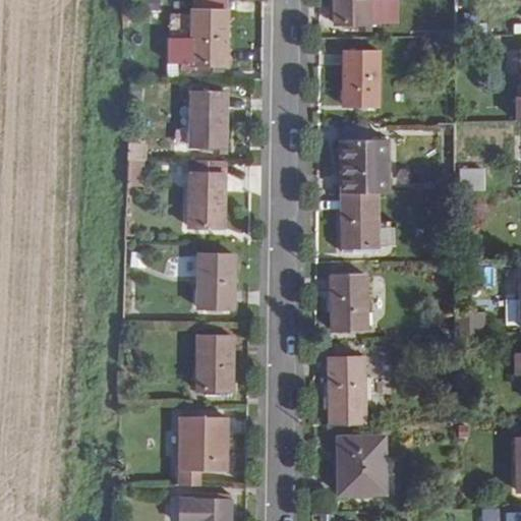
[(372,20),(372,0),(337,0),(338,21),(357,20),(357,31),(371,31),(371,20),(372,20)]
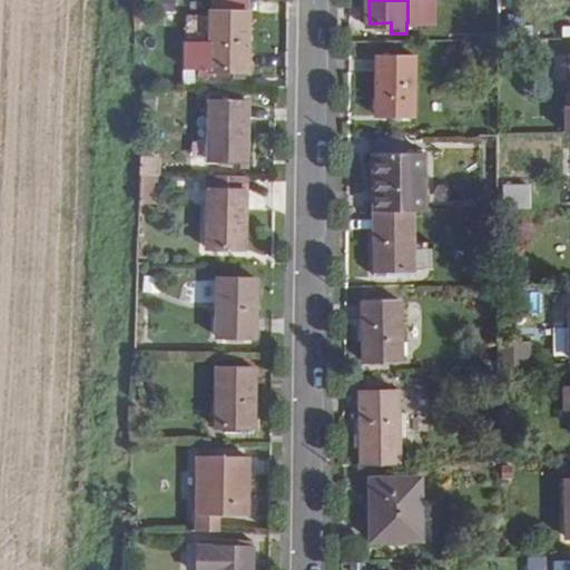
[(248,74),(249,13),(209,12),(208,45),(208,72),(248,74)]
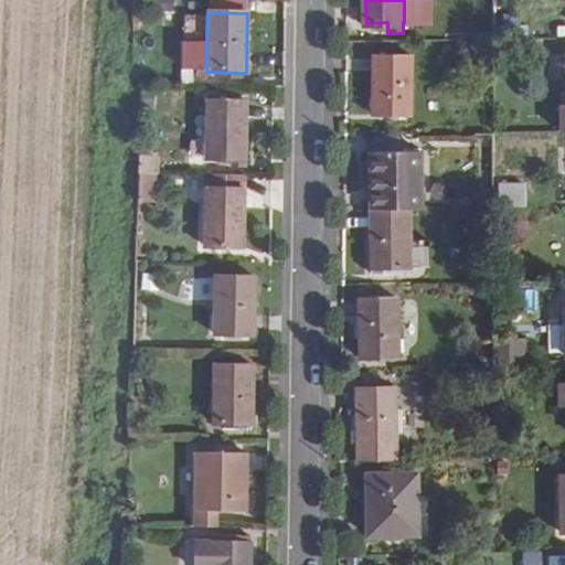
[(179,72),(206,72),(206,44),(179,44),(179,72)]
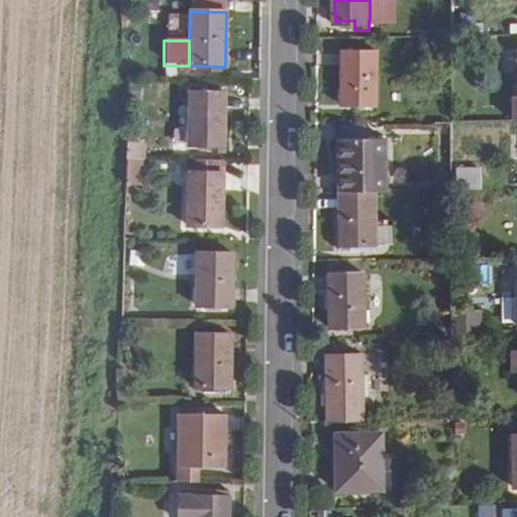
[(380,104),(380,50),(343,50),(344,104),(380,104)]
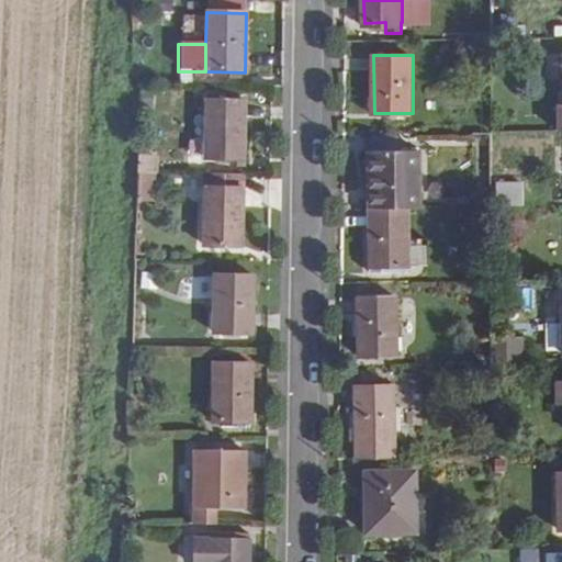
[(244,159),(245,101),(205,100),(205,159),(244,159)]
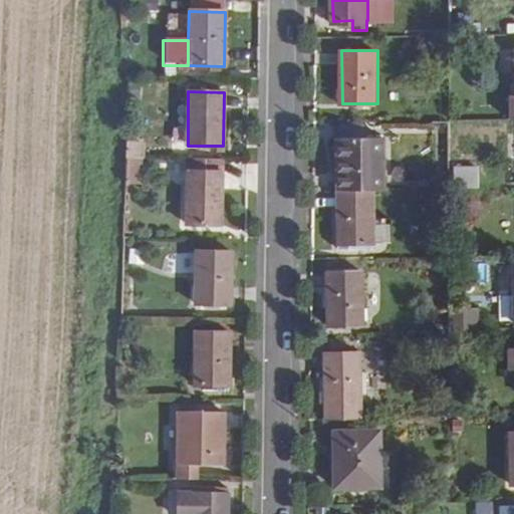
[(338,190),(372,190),(382,190),(383,138),(338,139),(338,190)]
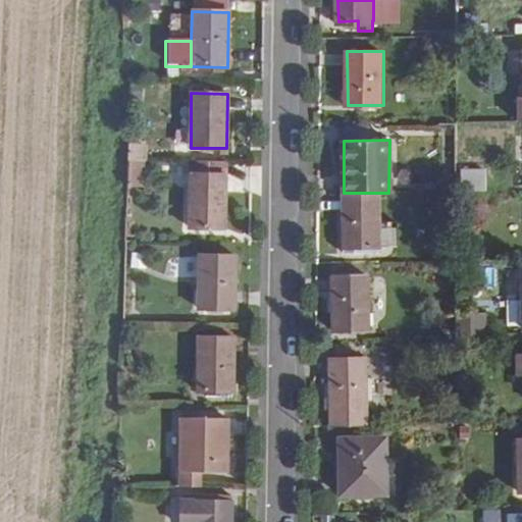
[(144,160),(126,160),(126,188),(143,187),(144,160)]
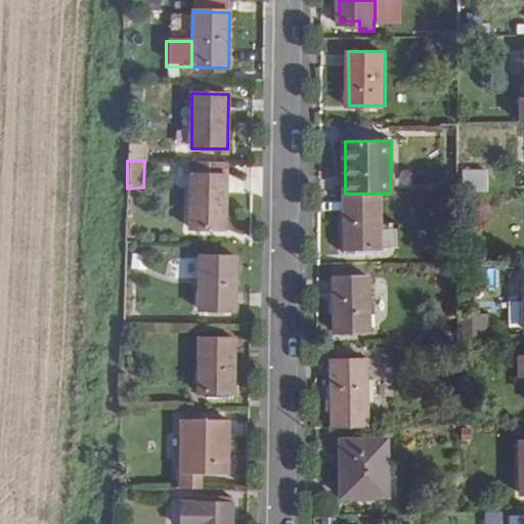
[(226,231),(227,162),(190,162),(190,230),(226,231)]
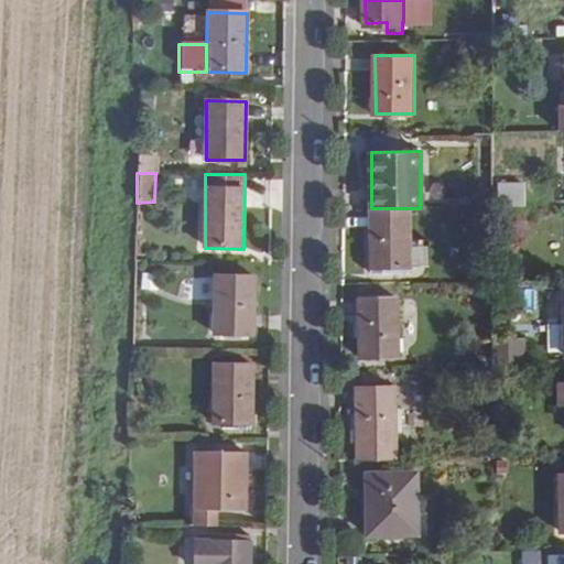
[(497,208),(524,207),(524,182),(497,183),(497,208)]
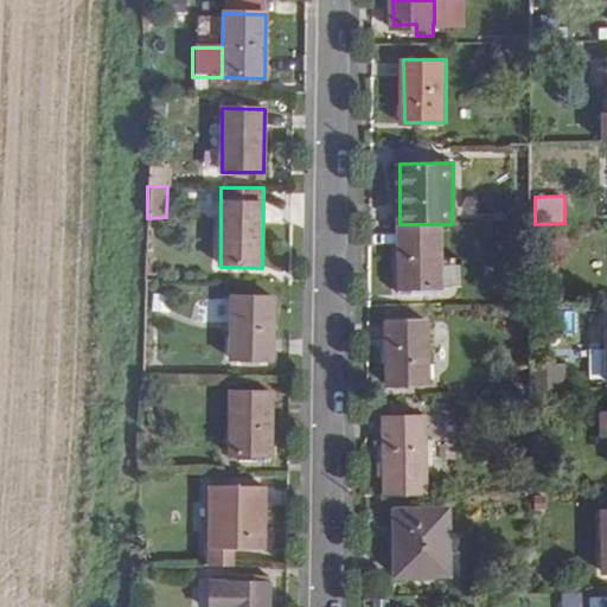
[(440,289),(440,224),(400,224),(398,289),(440,289)]
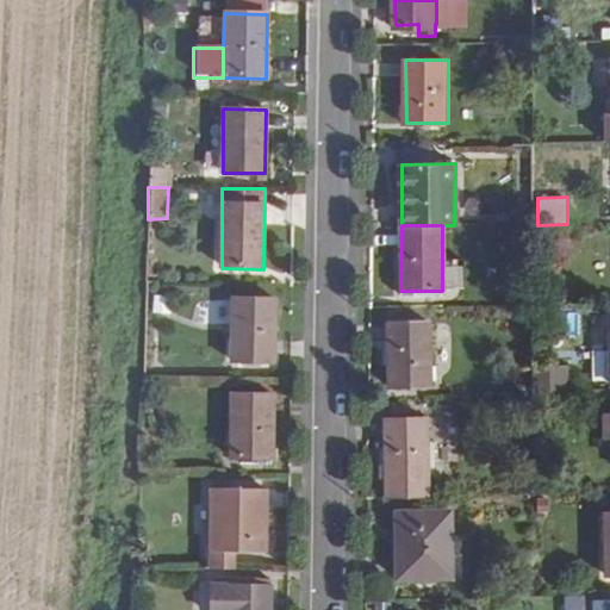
[(272,366),(273,303),(230,302),(229,366),(272,366)]
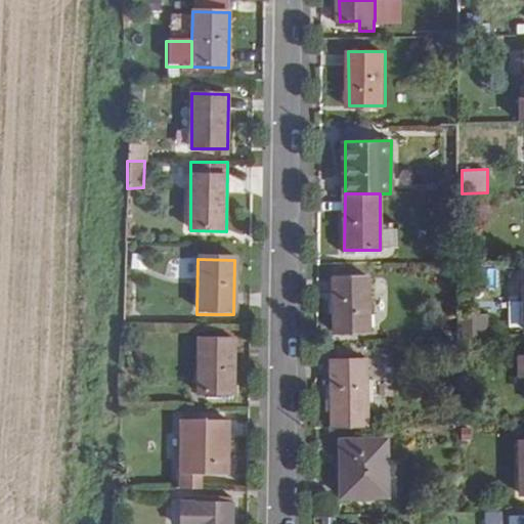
[(367,332),(367,275),(332,275),(332,332),(367,332)]
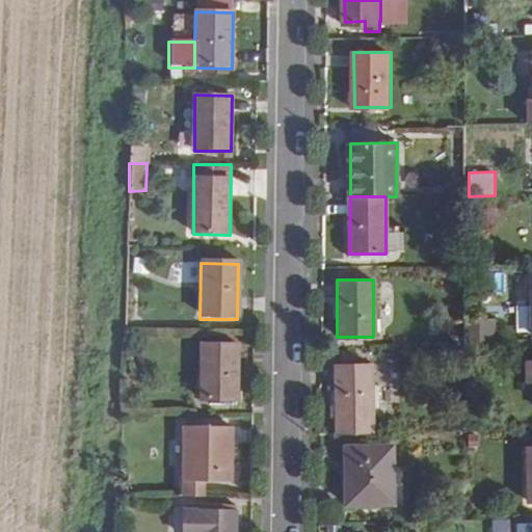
[(490,326),(467,326),(466,346),(489,346),(490,326)]
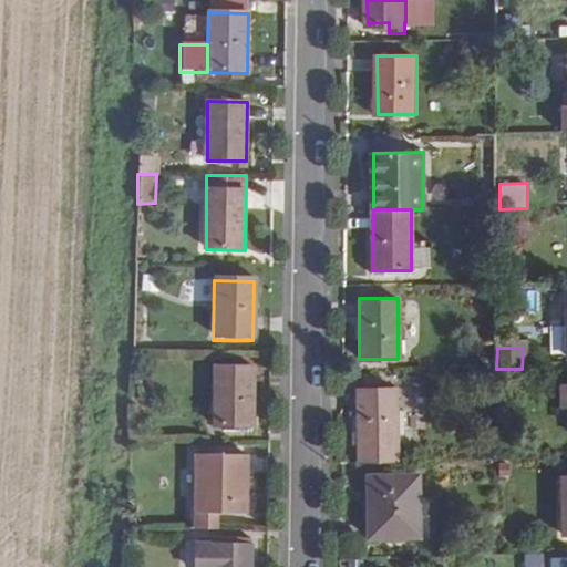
[(251,429),(253,369),(215,369),(214,429),(251,429)]
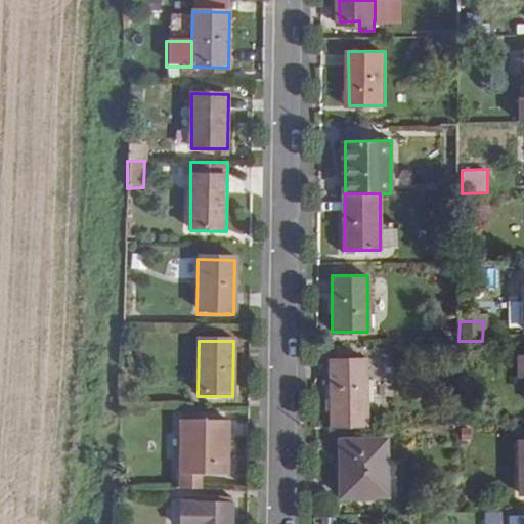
[(366,362),(331,361),(332,428),(366,427),(366,362)]
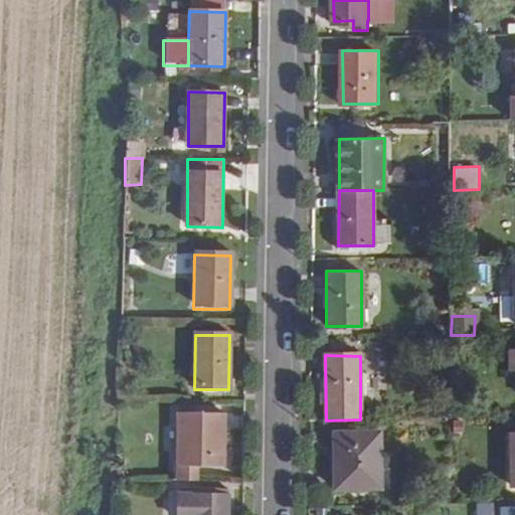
[(228,416),(182,415),(180,482),(200,482),(200,471),(227,471),(228,416)]
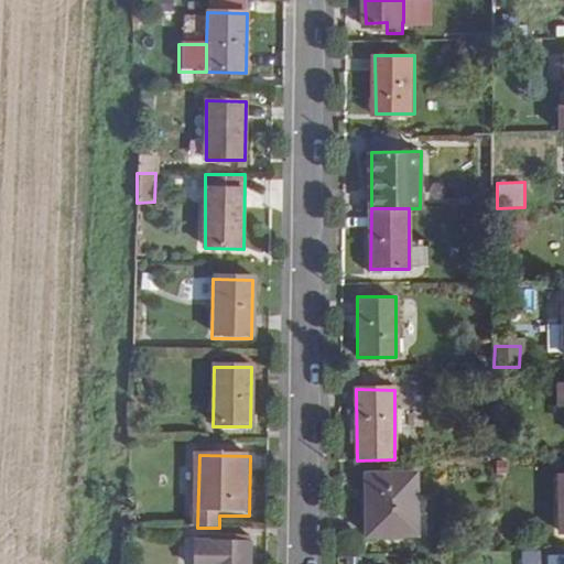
[(419,538),(419,476),(369,476),(369,538),(419,538)]
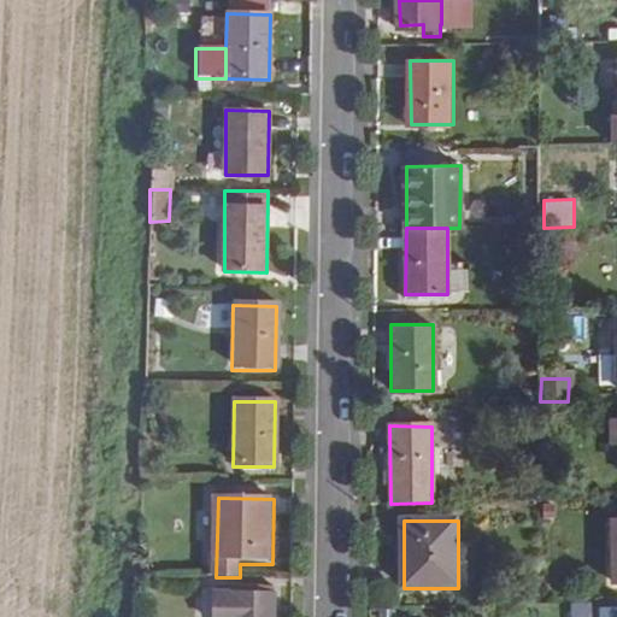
[(270,616),(271,588),(211,588),(210,616),(270,616)]
